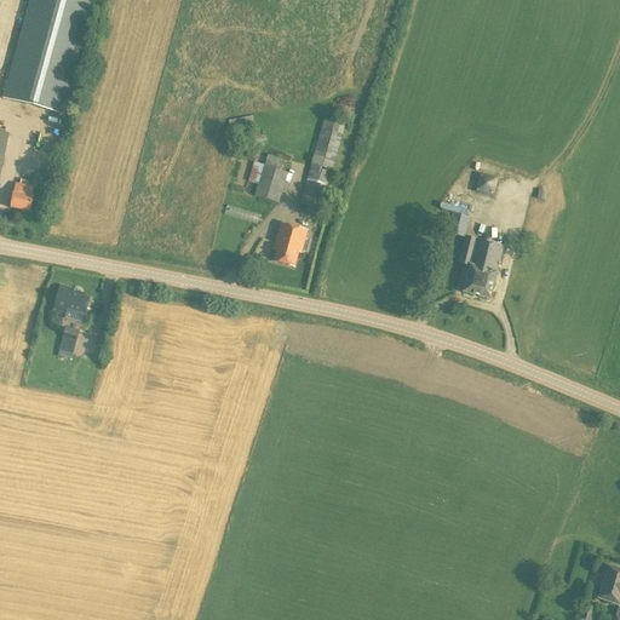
[(63,115),(93,0),(29,0),(3,99),(63,115)]
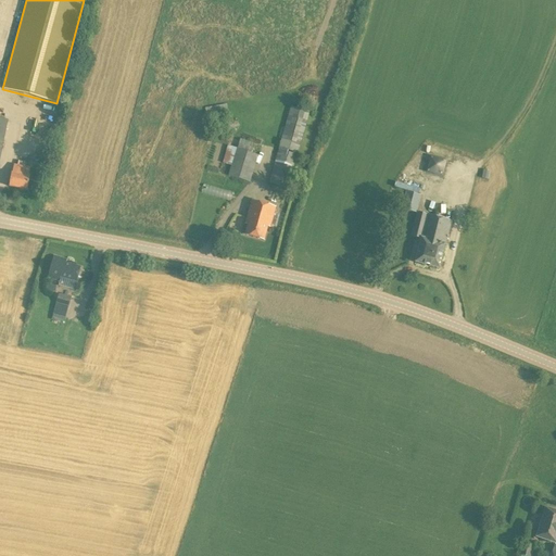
[(287,189),(310,112),(291,106),(268,184),(287,189)]
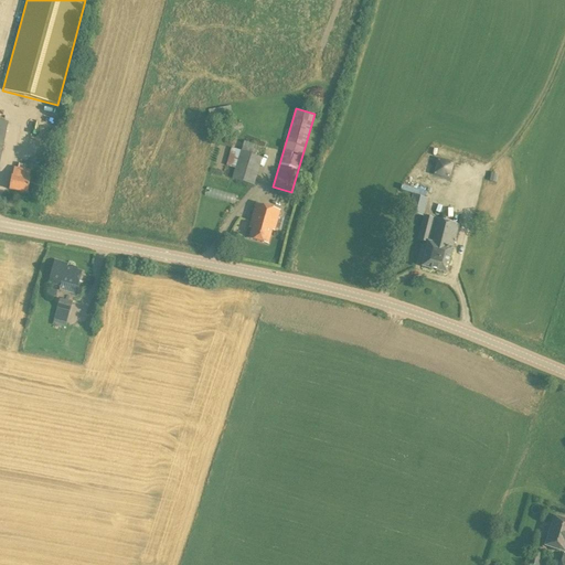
[(245,140),(242,150),(255,153),(258,145),(245,140)]
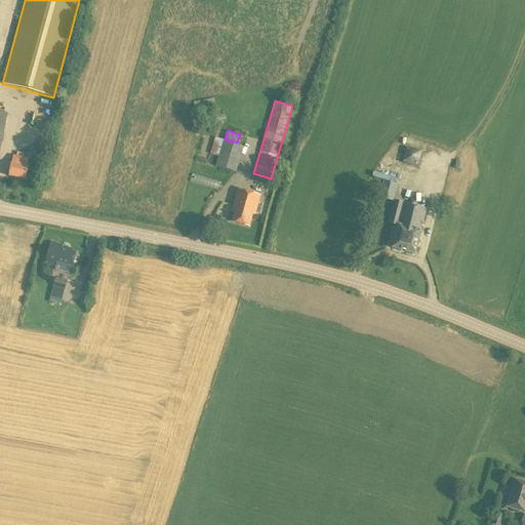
[(236,172),(244,148),(224,140),(215,166),(236,172)]
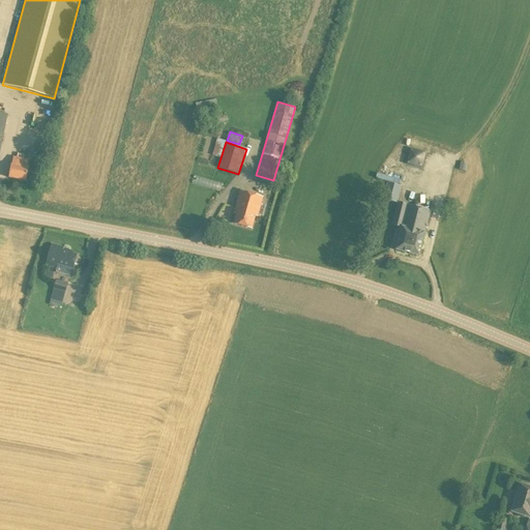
[(422,167),(427,151),(411,147),(407,163),(422,167)]
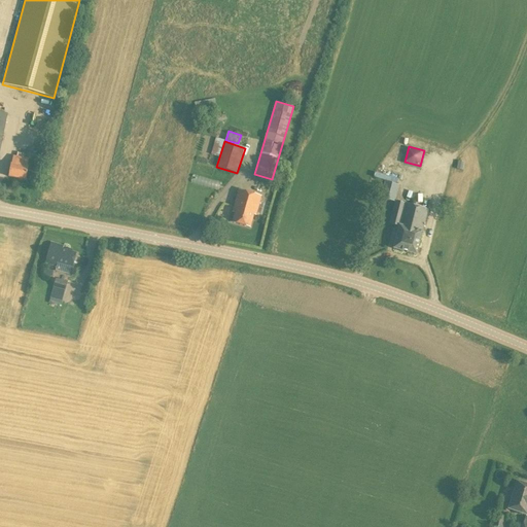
[(27,168),(28,160),(13,157),(11,166),(10,165),(8,177),(26,180),(28,168),(27,168)]
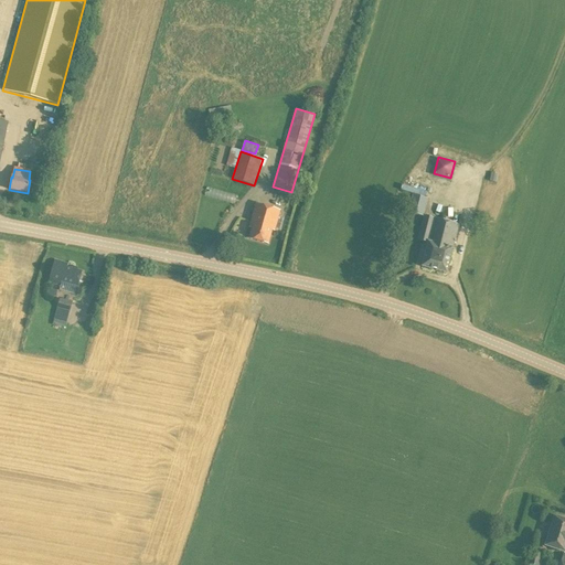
[(422,216),(425,200),(413,196),(408,213),(422,216)]
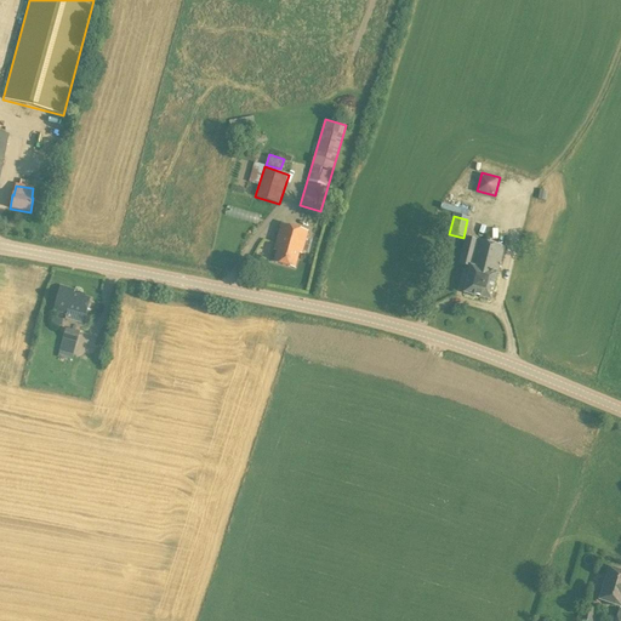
[(301,254),(307,232),(280,224),(273,250),(277,251),(273,262),(295,268),(298,254),(301,254)]
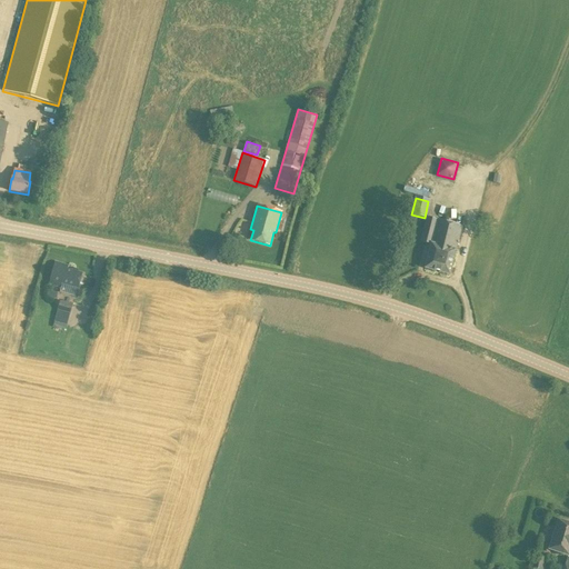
[(449,275),(456,250),(461,227),(427,219),(421,241),(431,243),(425,269),(449,275)]
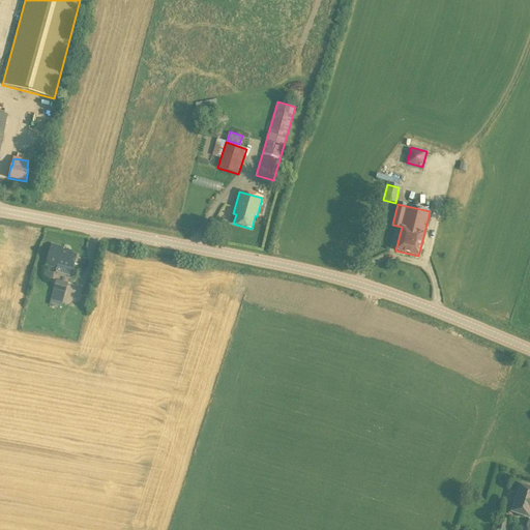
[(72,269),(76,255),(60,251),(59,256),(49,254),(47,265),(56,267),(57,265),(72,269)]
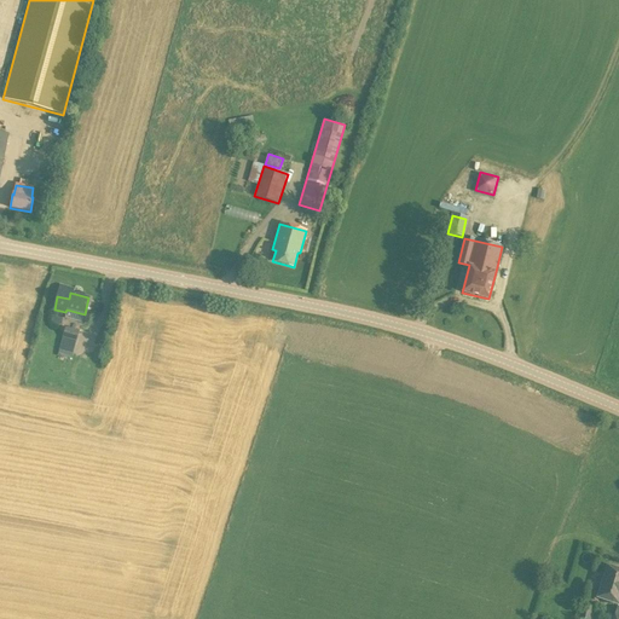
[(71,359),(80,331),(65,328),(58,354),(71,359)]
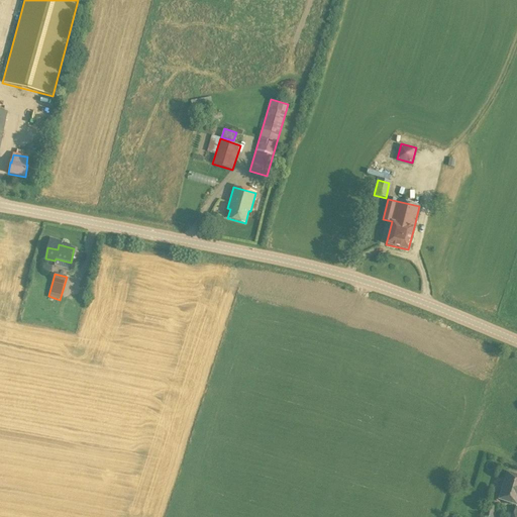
[(516,516),(516,476),(507,474),(499,500),(516,506),(513,516),(516,516)]
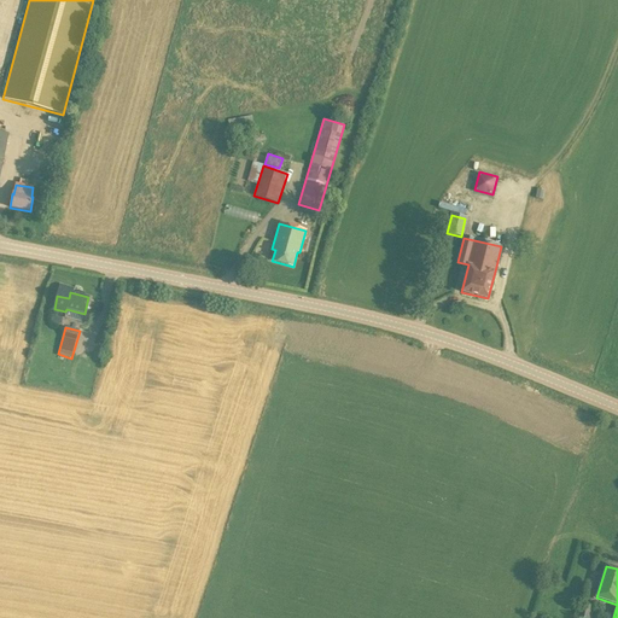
[(579,617),(590,617),(593,608),(581,605),(577,617),(579,617)]
